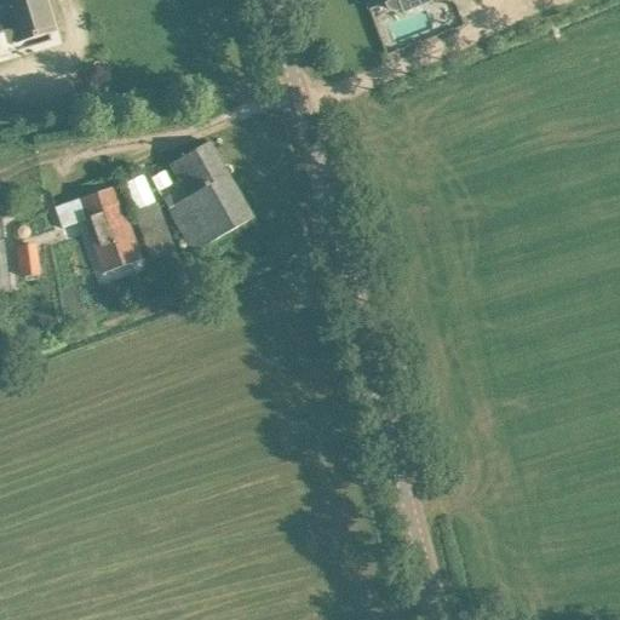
[(9,17),(0,19),(0,53),(9,52),(6,44),(17,41),(17,44),(56,32),(46,0),(0,0),(3,4),(5,3),(9,17)]
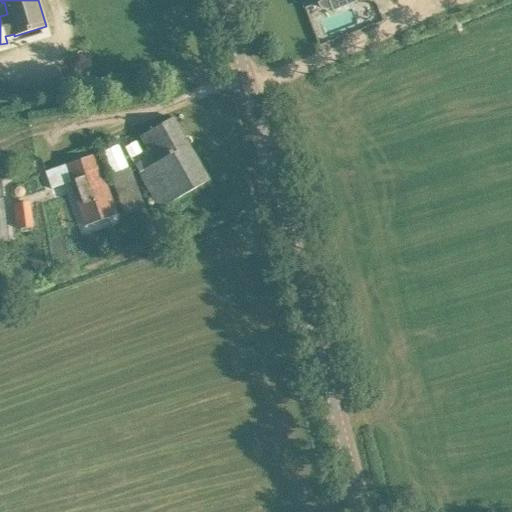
[(306,0),(308,5),(317,2),(319,6),(323,7),(327,8),(331,7),(333,11),(357,2),(356,0),(306,0)]
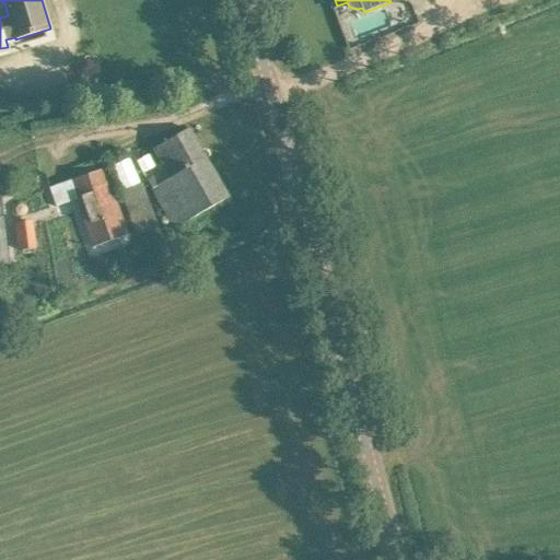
[(189,128),(154,148),(167,170),(148,181),(175,228),(229,197),(189,128)]
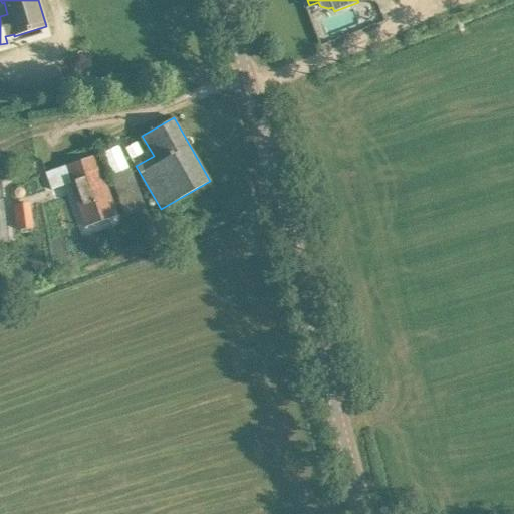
[(120,176),(135,168),(120,145),(106,154),(120,176)]
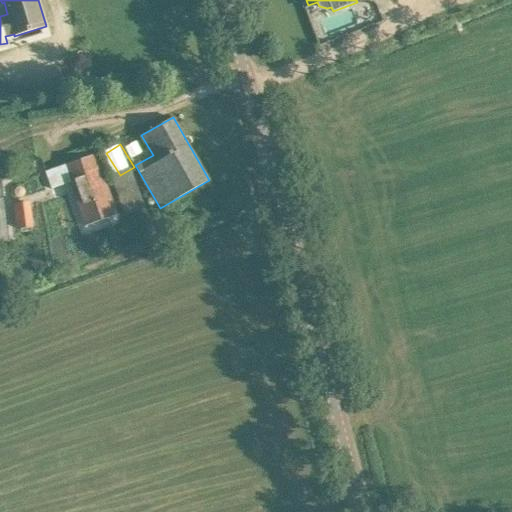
[(51,188),(71,182),(86,225),(116,215),(95,154),(46,172),(51,188)]
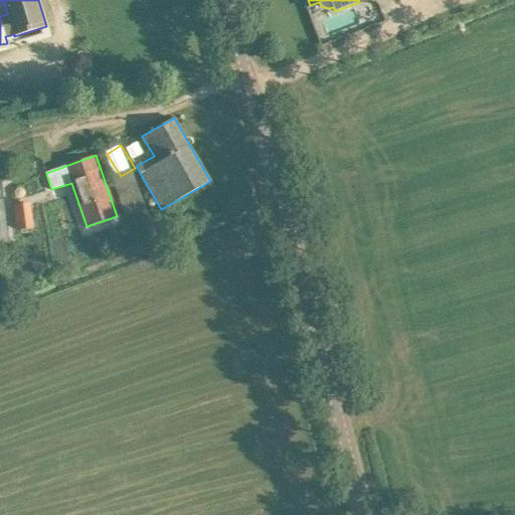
[(0,242),(8,242),(1,179),(0,179),(0,242)]
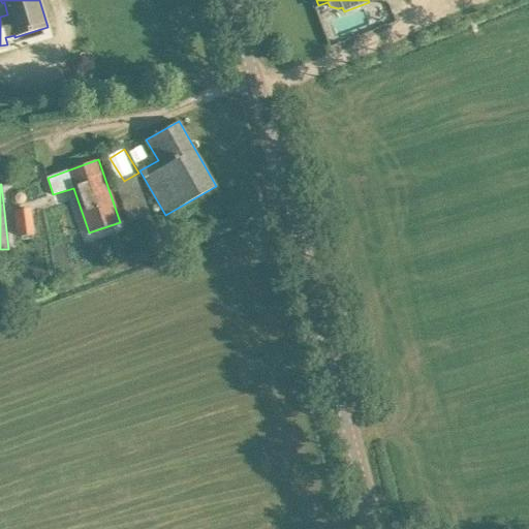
[(129,223),(154,215),(149,198),(123,208),(129,223)]
